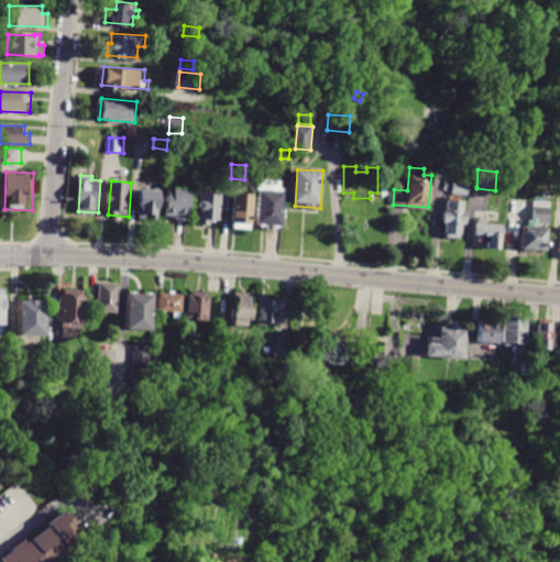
[(457,182),(471,183),(470,195),(453,194),(454,182),(457,182)]
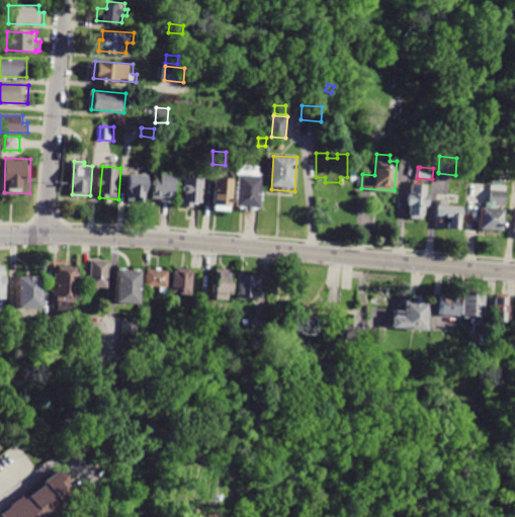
[(260,168),(260,175),(264,175),(263,207),(254,207),(254,211),(249,210),(249,206),(240,206),(241,175),(243,175),(243,168),(260,168)]
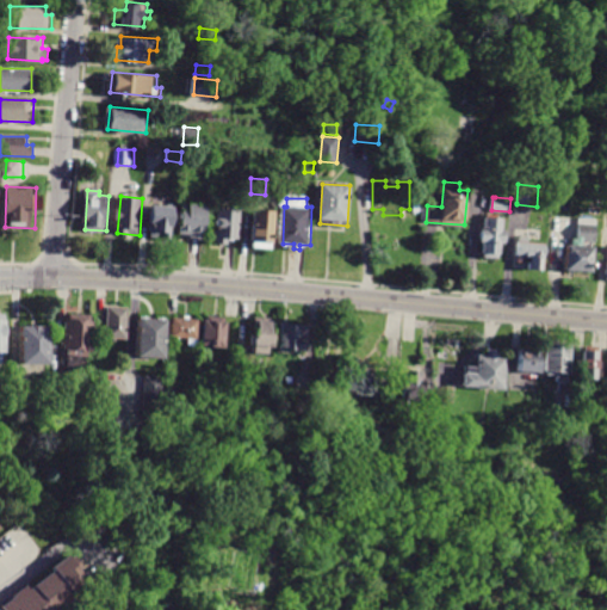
[(209,204),(206,239),(191,238),(191,234),(183,233),(184,203),(209,204)]
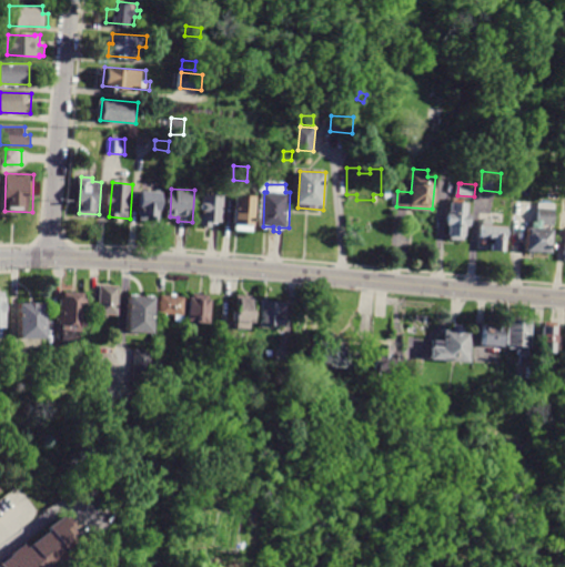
[(141,219),(143,190),(164,192),(162,220),(141,219)]
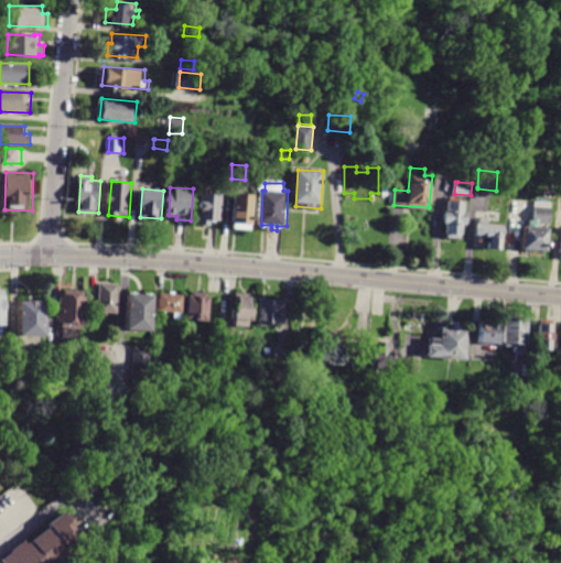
[(224,193),(222,220),(213,219),(212,225),(200,224),(202,192),(224,193)]
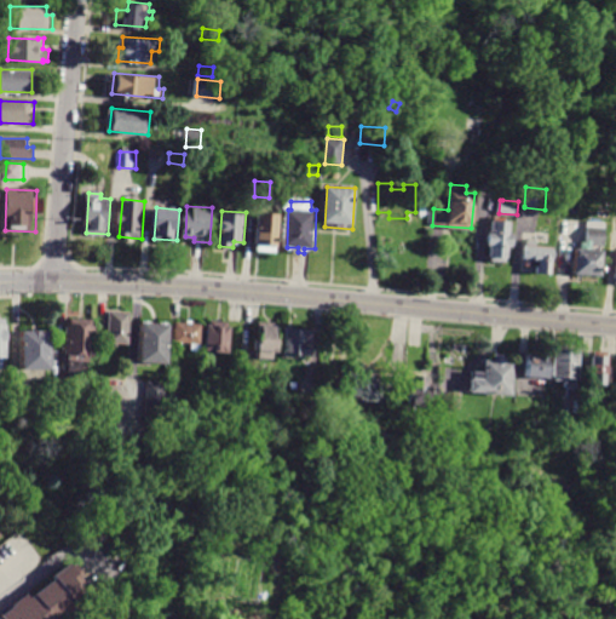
[(282,215),(281,251),(259,250),(260,213),(282,215)]
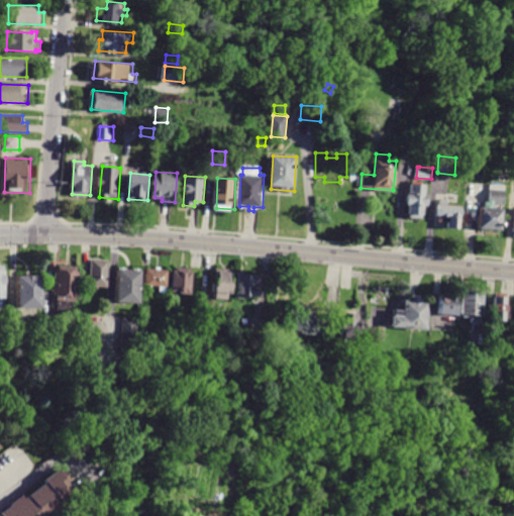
[(427,185),(426,194),(429,194),(428,205),(424,205),(423,217),(410,216),(411,204),(407,203),(407,192),(412,192),(412,183),(427,185)]
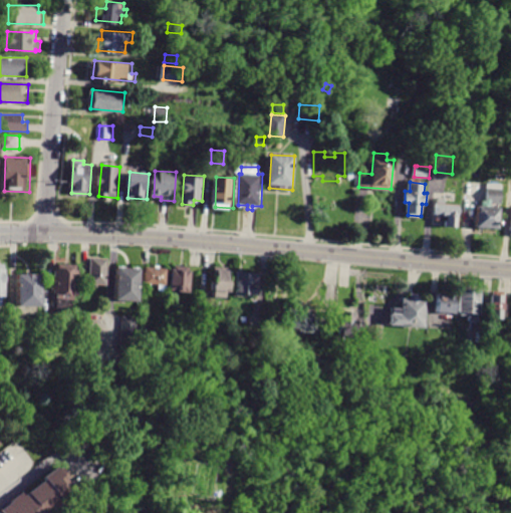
[(486,188),(502,189),(501,201),(490,200),(490,208),(501,208),(499,228),(476,227),(478,206),(482,206),(482,200),(485,200),(486,188)]
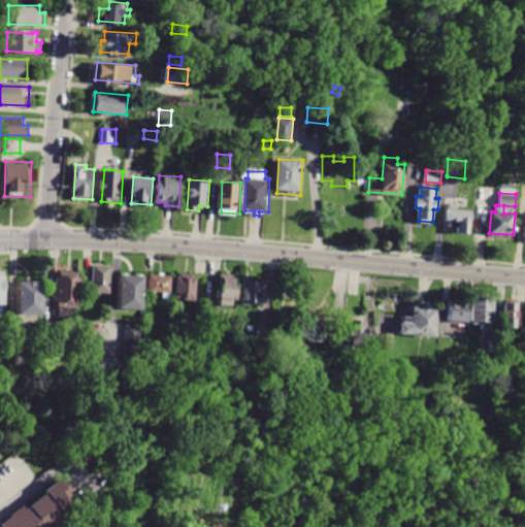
[(469,233),(458,233),(458,227),(447,226),(449,208),(471,210),(469,233)]
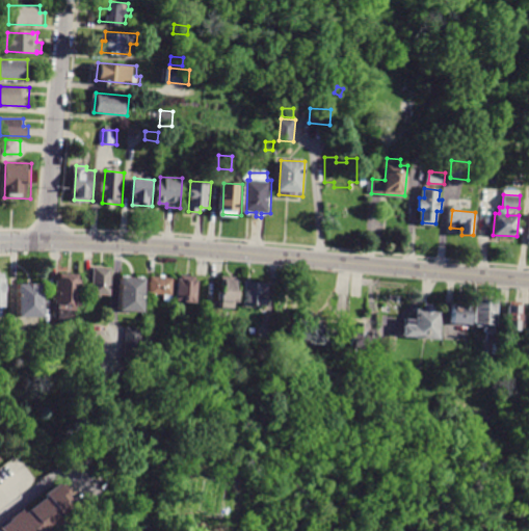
[(112,267),(111,295),(94,294),(95,266),(112,267)]
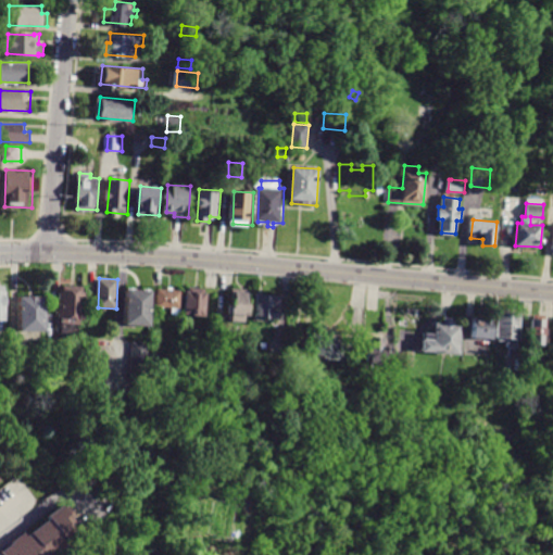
[(86,291),(84,318),(79,318),(78,340),(62,339),(63,317),(59,317),(61,289),(86,291)]
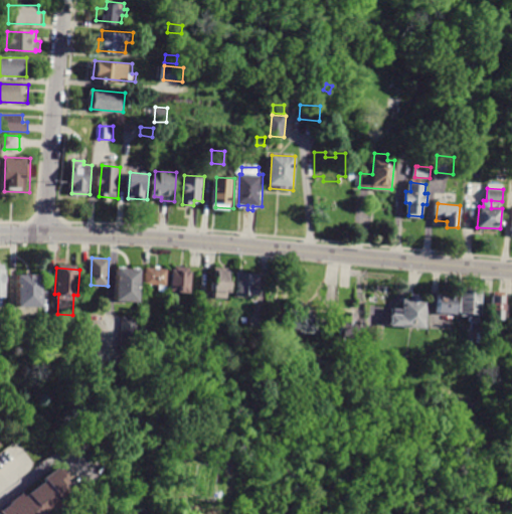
[(116,300),(119,268),(142,270),(139,302),(116,300)]
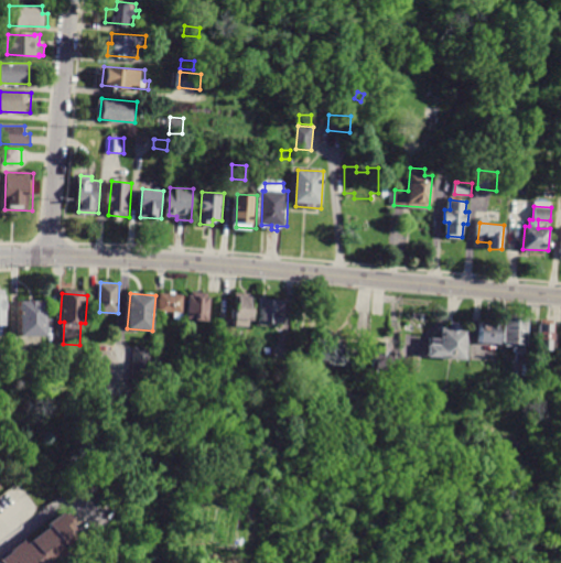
[(168,293),(185,294),(184,320),(175,318),(175,311),(162,311),(163,293),(168,293)]
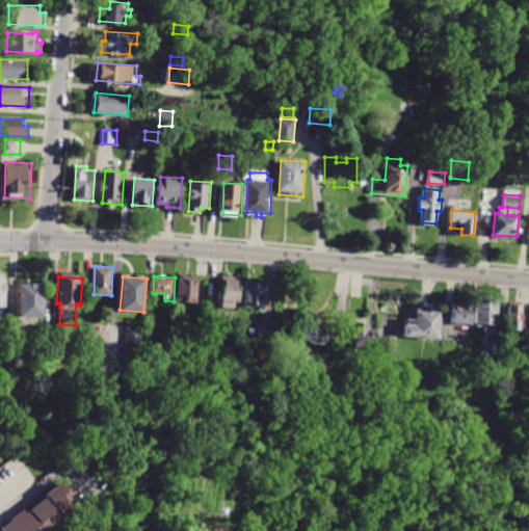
[(178,301),(180,277),(199,280),(197,302),(178,301)]
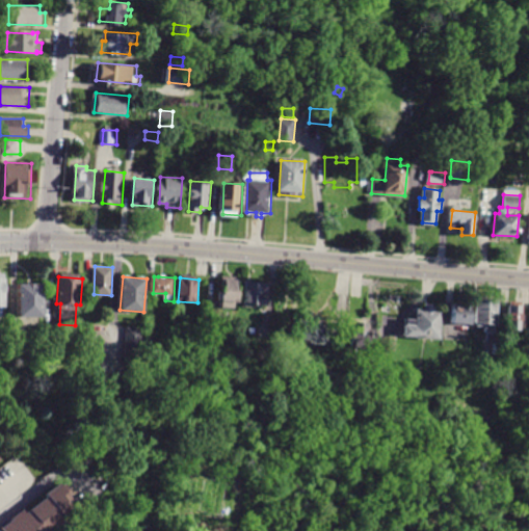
[(241,280),(239,302),(235,301),(235,315),(225,315),(226,308),(222,307),(223,301),(221,301),(223,279),(241,280)]
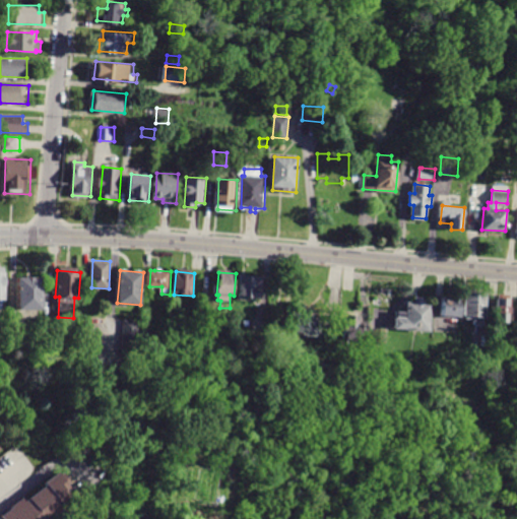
[(240,297),(241,275),(262,276),(261,299),(240,297)]
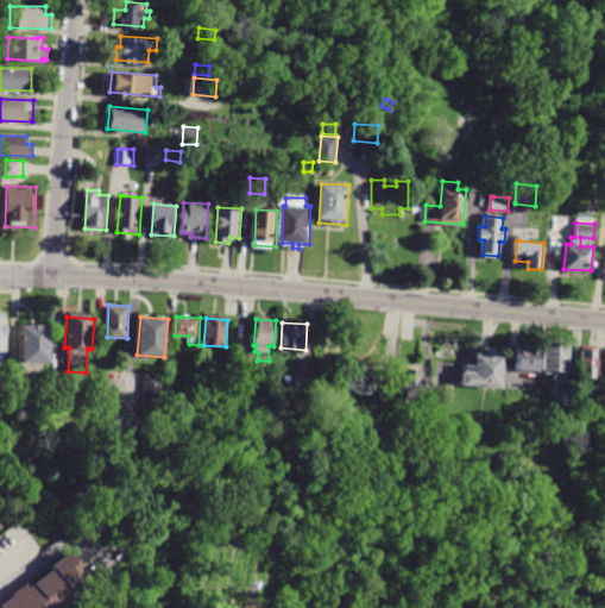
[(50,325),(50,363),(21,363),(23,325),(50,325)]
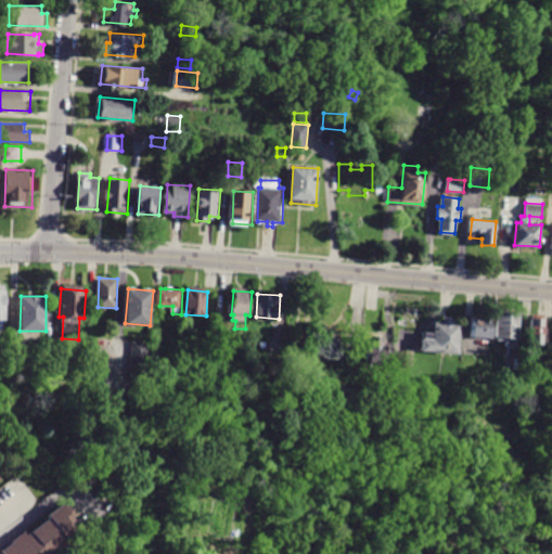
[(518,347),(508,346),(509,342),(500,340),(500,336),(498,336),(500,311),(521,313),(518,347)]
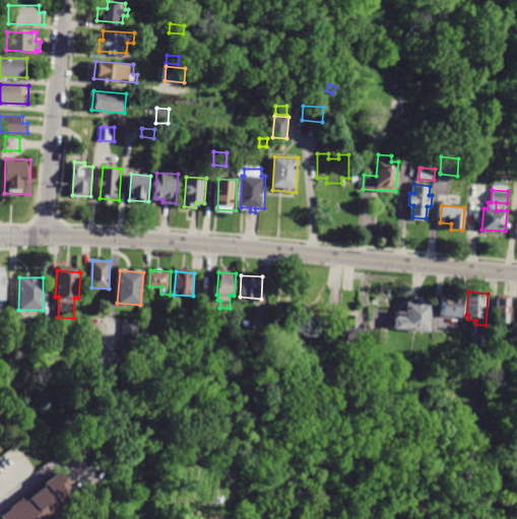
[(426,298),(425,303),(433,304),(430,332),(393,328),(395,311),(405,312),(407,301),(414,302),(414,297),(426,298)]
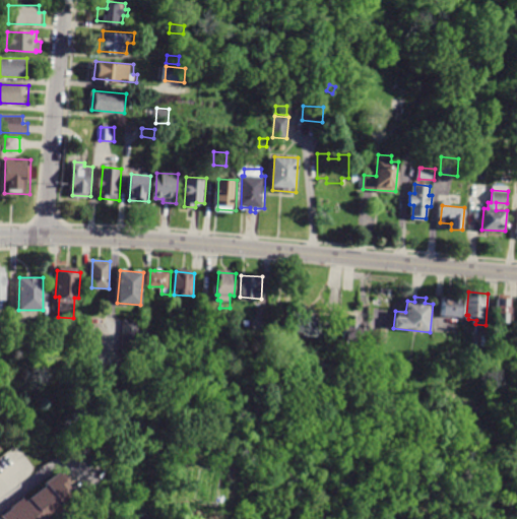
[(509,322),(496,321),(498,297),(510,298),(509,322)]
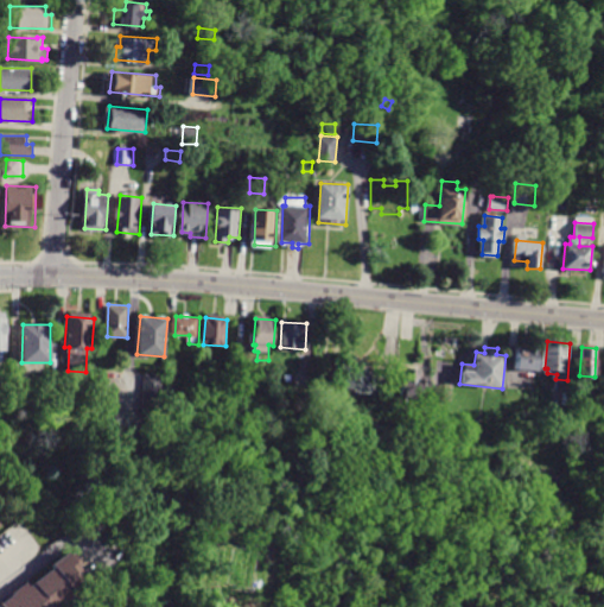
[(541,349),(539,370),(517,368),(519,348),(541,349)]
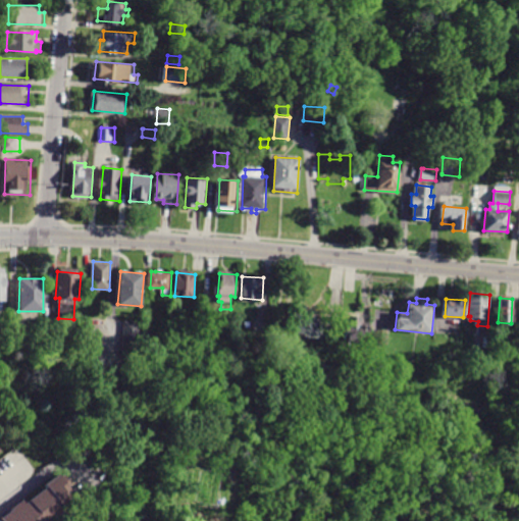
[(324,317),(323,337),(303,335),(302,343),(294,342),(295,315),(324,317)]
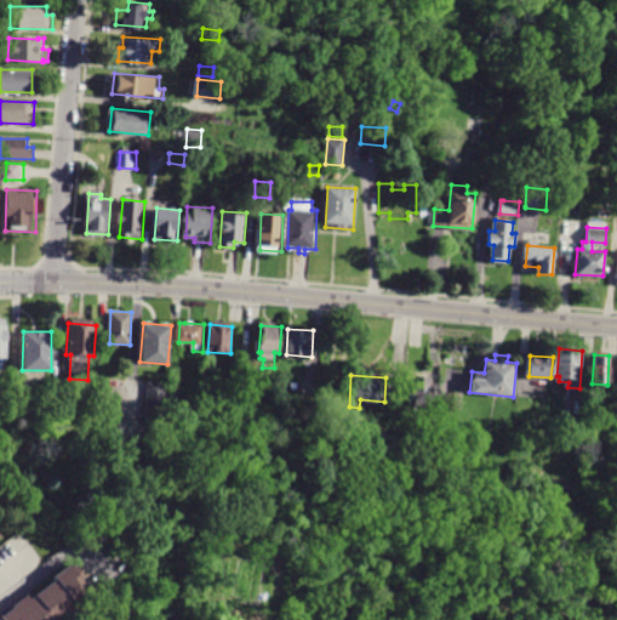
[(433,377),(432,384),(440,385),(438,408),(410,407),(412,376),(433,377)]
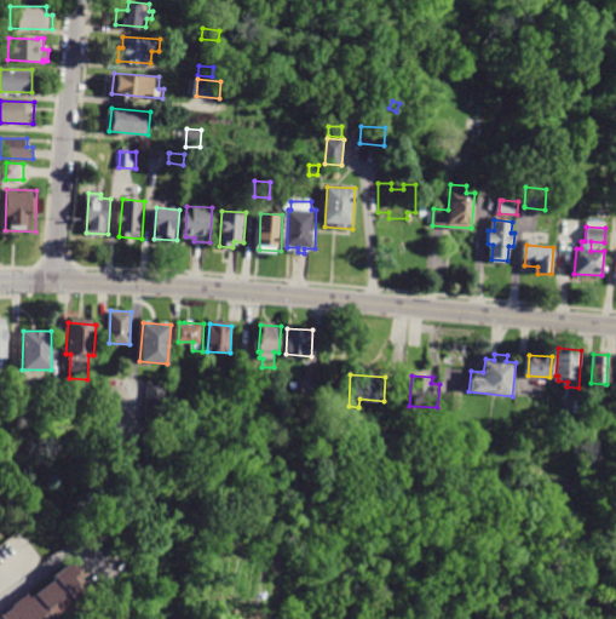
[(167,382),(165,422),(148,420),(150,380),(167,382)]
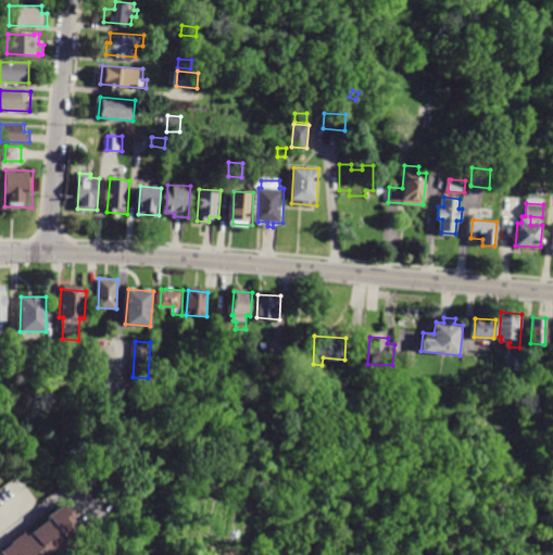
[(416,351),(415,366),(399,365),(400,350),(416,351)]
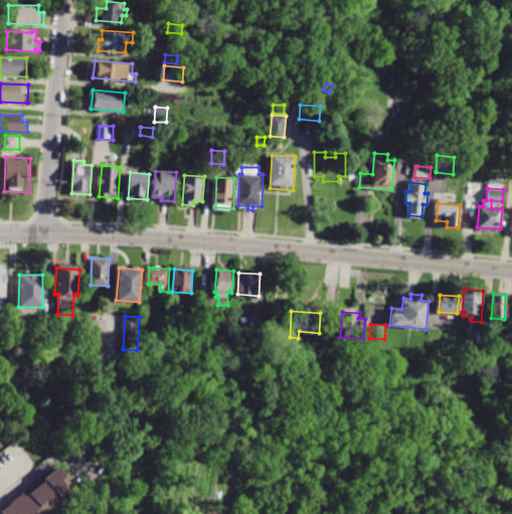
[(343,372),(343,383),(331,383),(331,372),(343,372)]
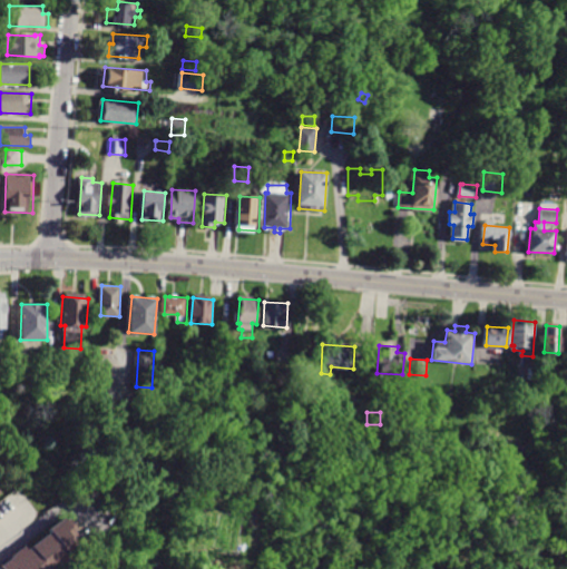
[(59,568),(7,568),(6,567),(19,557),(18,555),(28,546),(31,550),(56,532),(52,529),(67,518),(69,520),(72,519),(80,529),(77,531),(80,536),(76,539),(84,550),(59,568)]
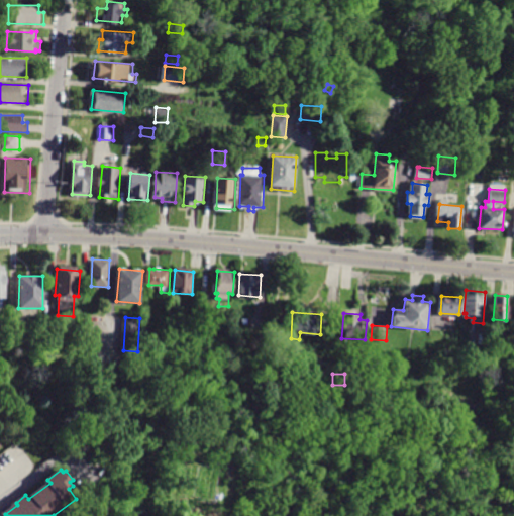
[(94,507),(87,499),(92,494),(99,503),(94,507)]
